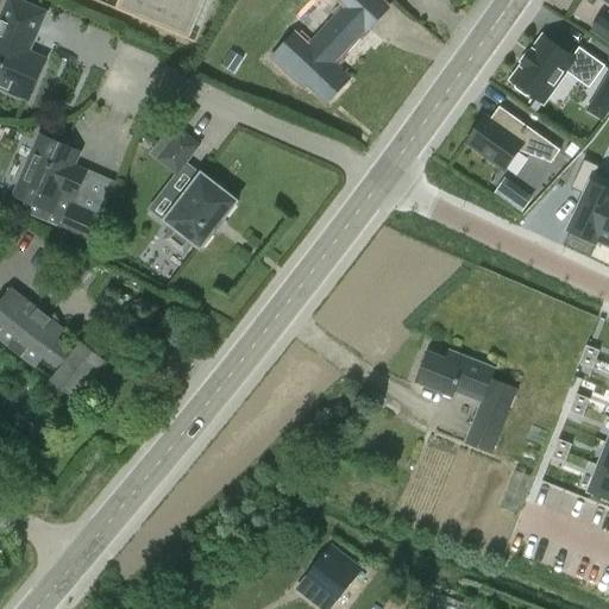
[(10,0),(0,23),(0,86),(29,99),(45,60),(26,51),(44,12),(16,0),(10,0)]
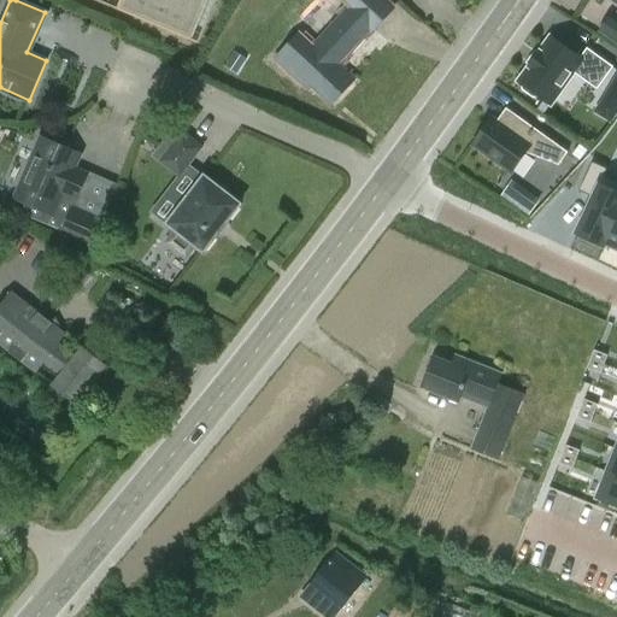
[(119,0),(116,10),(199,43),(216,0),(119,0)]
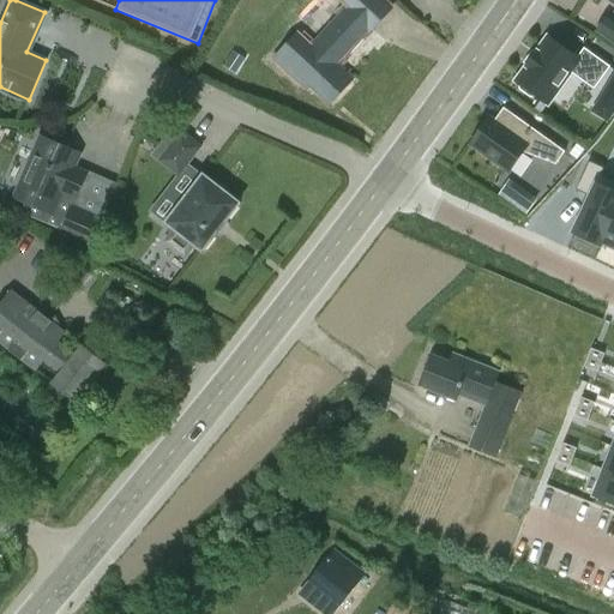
[(308,50),(294,37),(269,64),(300,94),(304,90),(325,110),(347,89),(324,67),(345,46),(350,49),(367,32),(368,34),(386,16),(369,0),(348,0),(342,7),(345,12),(308,50)]
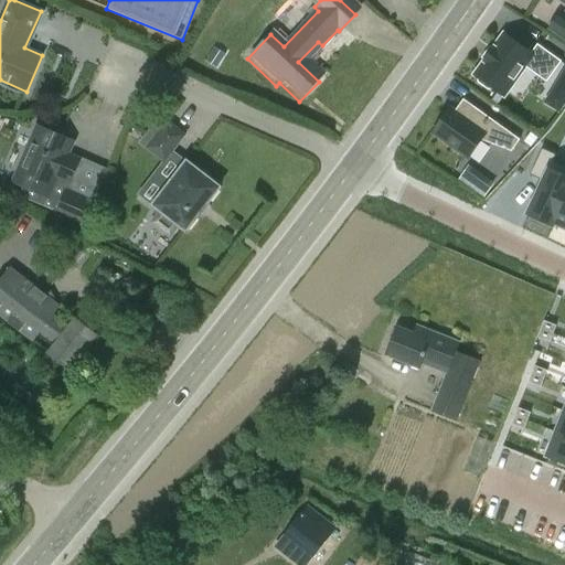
[(564,41),(564,20),(558,16),(548,30),(564,41)]
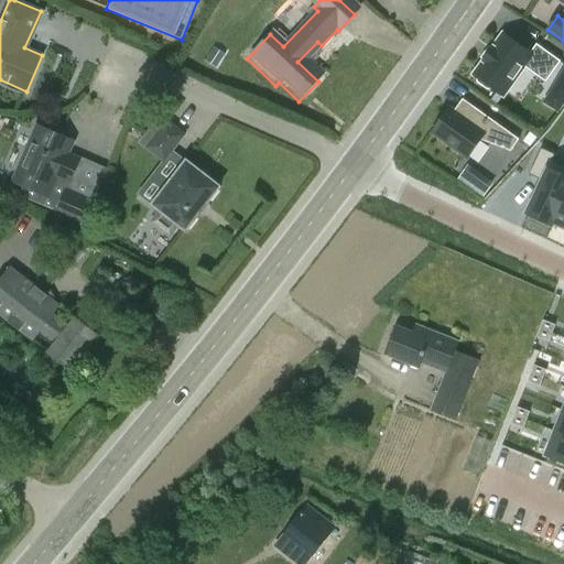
[(484,60),(484,61),(483,61),(484,62),(475,75),(477,77),(478,82),(487,88),(492,87),(503,96),(524,66),(546,82),(561,62),(537,44),(530,54),(503,34),(494,47),(494,46),(492,47),(492,49),(485,61),(484,60)]
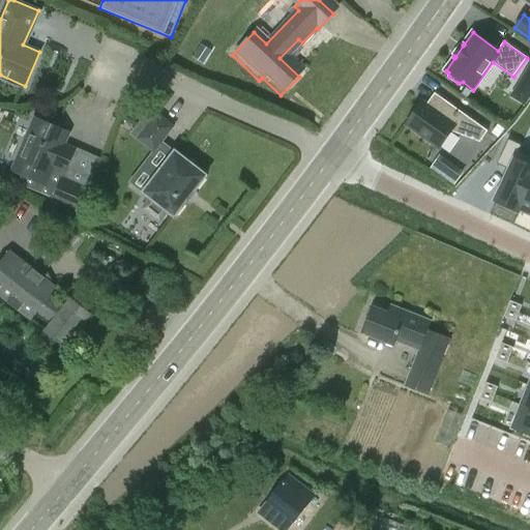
[(488,130),(441,97),(433,109),(427,105),(423,101),(407,124),(440,148),(451,131),(480,142),(488,130)]
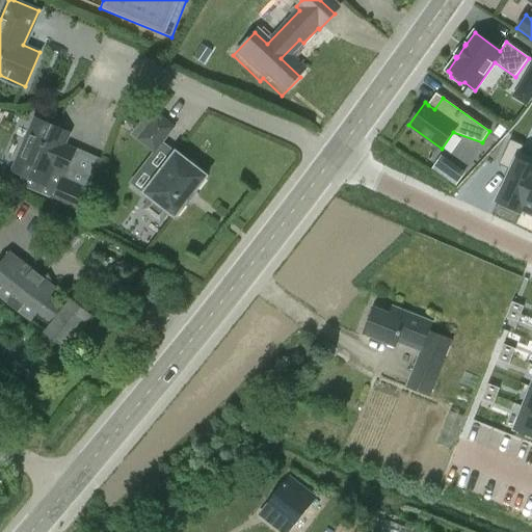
[(157,115),(137,140),(154,153),(174,128),(157,115)]
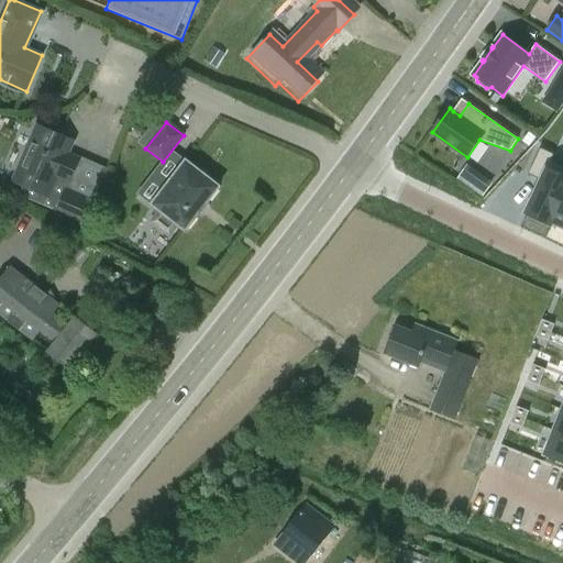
[(11,185),(22,189),(20,195),(56,211),(65,189),(66,190),(79,159),(64,153),(68,142),(70,142),(70,143),(72,144),(73,142),(36,125),(11,185)]
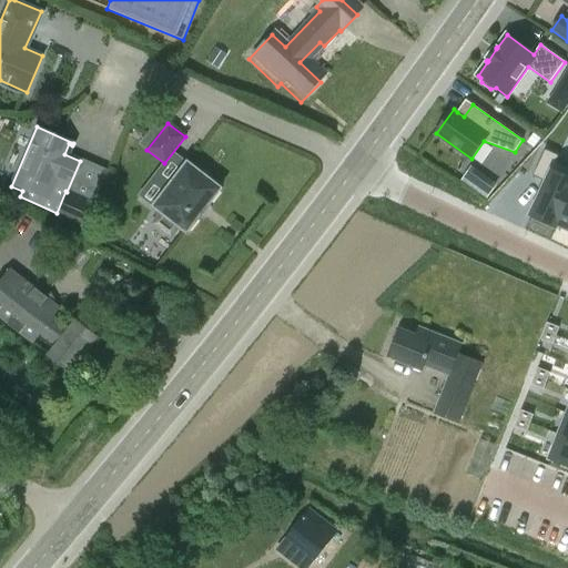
[(557,224),(567,200),(567,176),(553,170),(559,155),(546,149),(534,175),(546,181),(531,214),(557,226),(558,224),(557,224)]
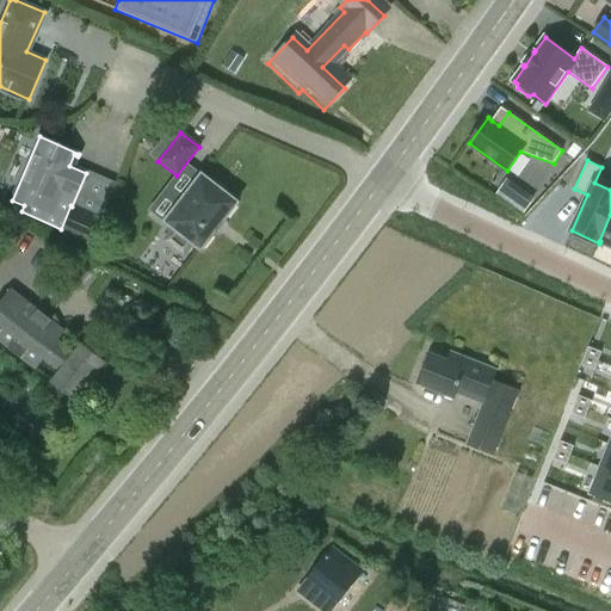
[(167,238),(168,244),(180,253),(185,252),(192,244),(201,251),(214,234),(213,233),(223,220),(224,221),(238,204),(202,176),(165,223),(174,229),(167,238)]
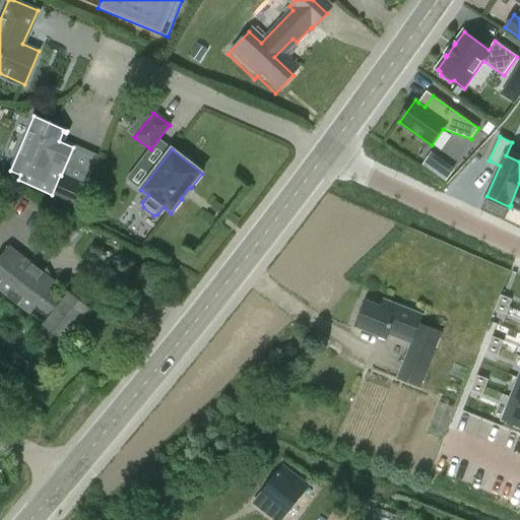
[(432,155),(425,166),(446,181),(453,171),(432,155)]
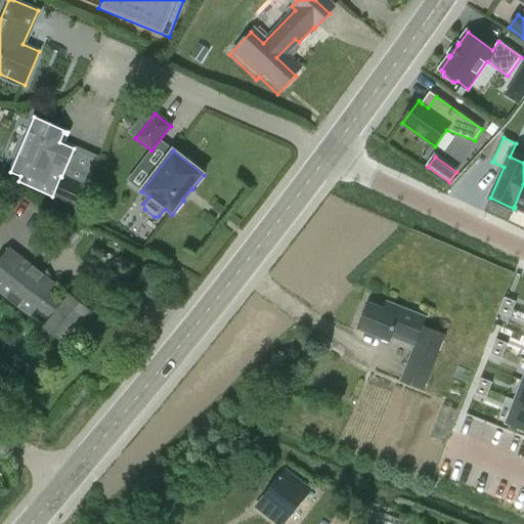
[(50,200),(78,212),(88,188),(61,177),(60,176),(52,197),(50,200)]
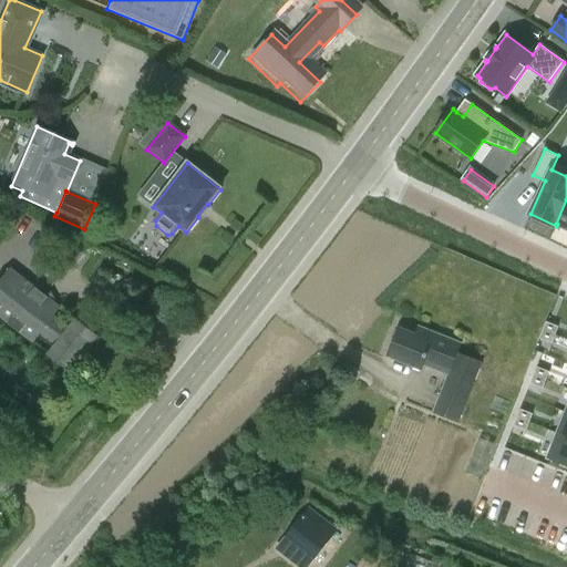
[(566,199),(556,224),(557,224),(566,228),(566,199)]
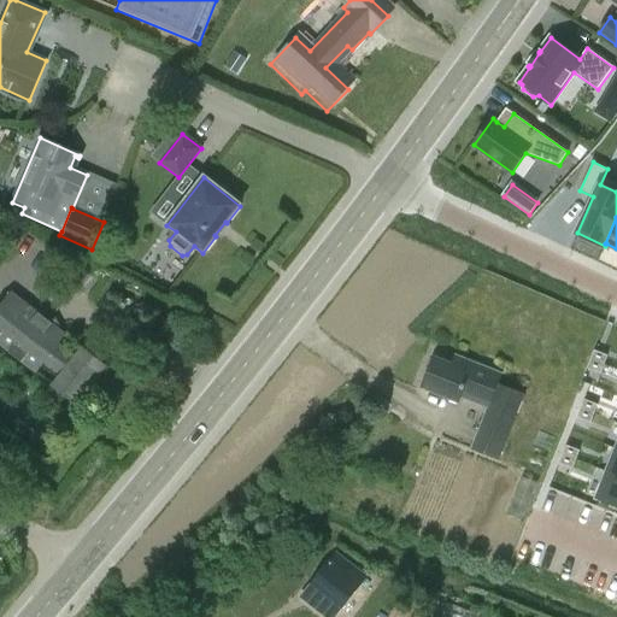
[(65,334),(12,293),(0,307),(0,345),(35,372),(43,362),(62,375),(53,386),(76,404),(106,365),(83,347),(76,357),(58,342),(65,334)]
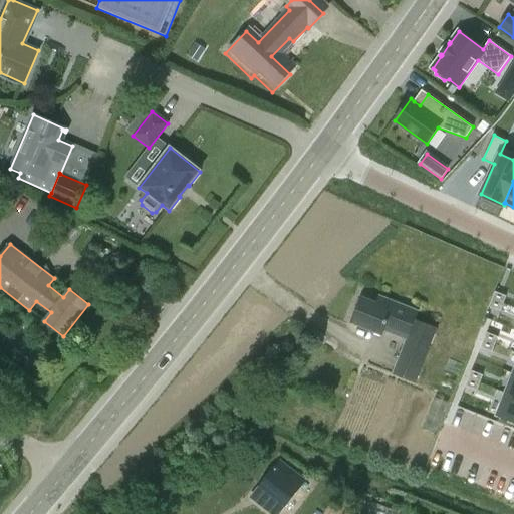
[(495,291),(492,299),(503,303),(506,296),(495,291)]
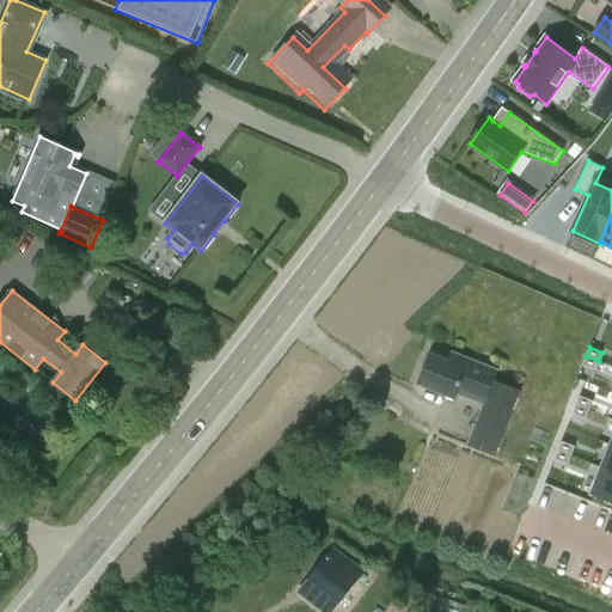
[(466,448),(493,459),(501,439),(519,392),(494,381),(497,373),(451,354),(447,362),(429,355),(417,385),(454,399),(456,395),(483,405),(475,428),(466,448)]
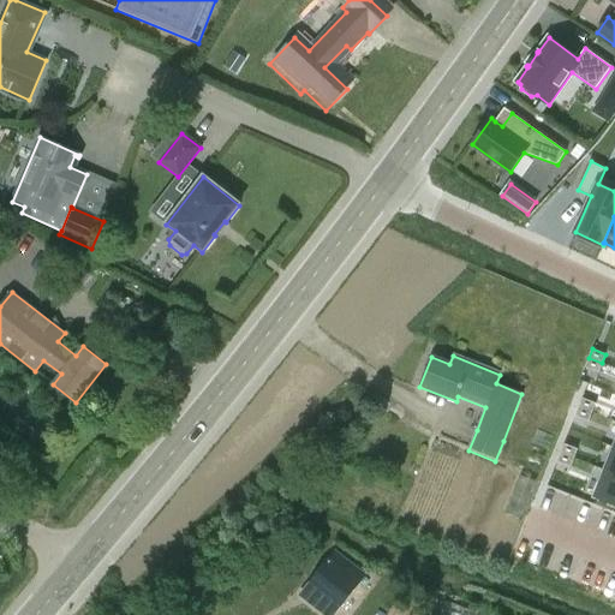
[(598,372),(602,363),(589,358),(585,366),(598,372)]
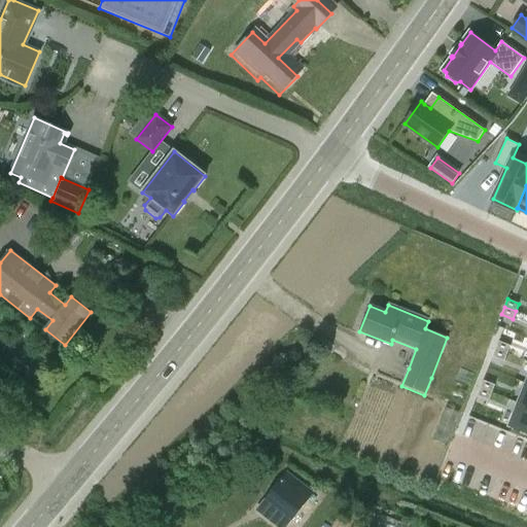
[(495,348),(506,352),(510,345),(498,340),(495,348)]
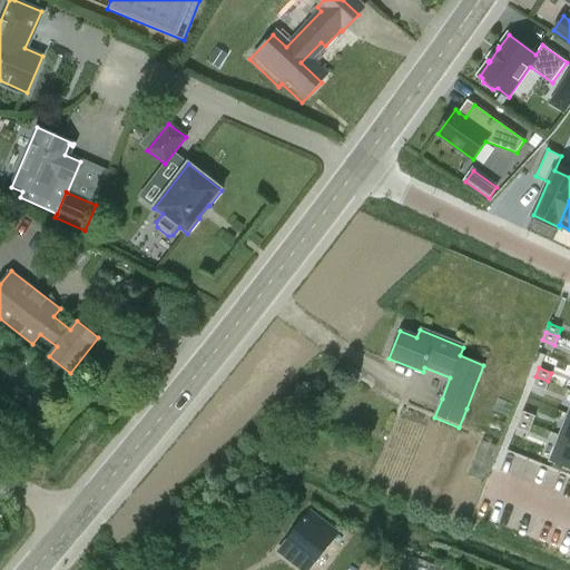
[(544,390),(548,381),(536,376),(532,384),(544,390)]
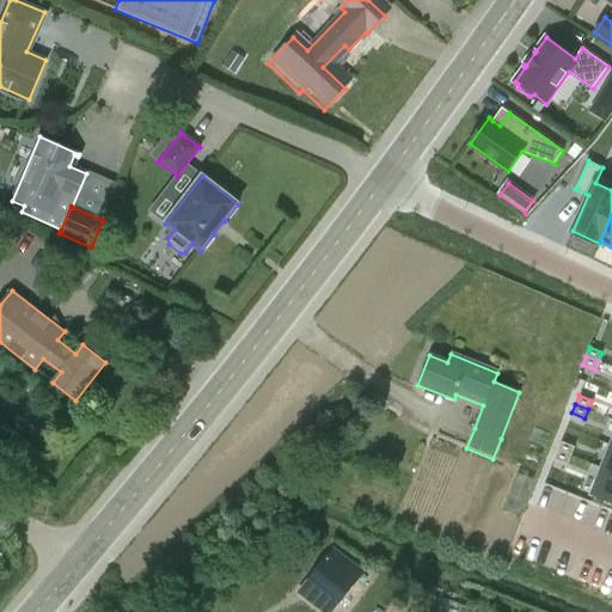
[(557,450),(570,454),(574,446),(561,440),(557,450)]
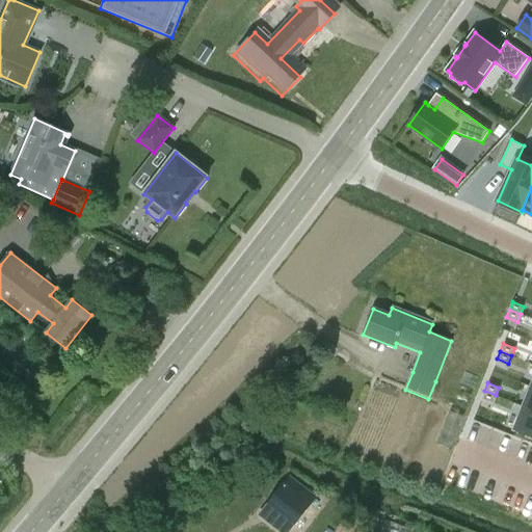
[(493,403),(496,395),(484,391),(481,398),(493,403)]
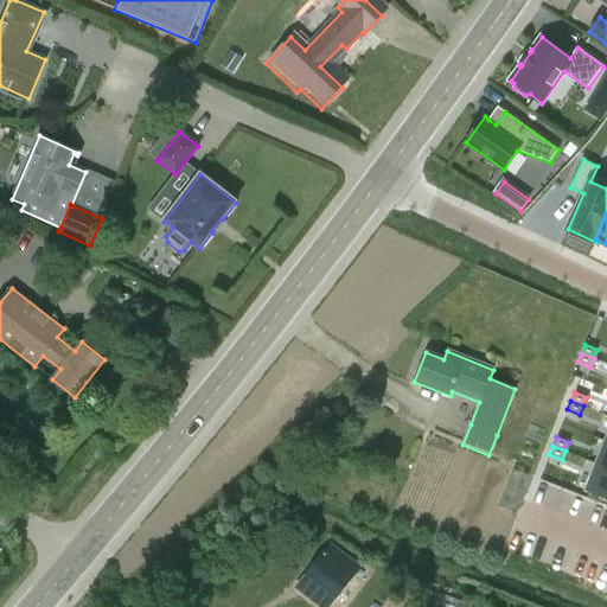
[(606,497),(606,467),(598,464),(587,490),(606,497)]
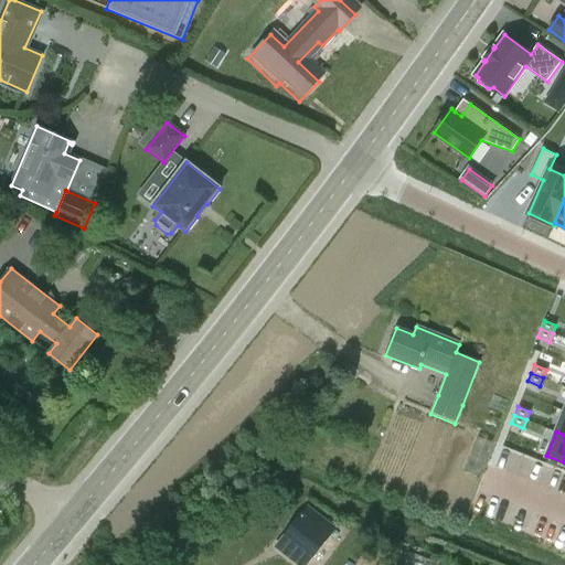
[(481,473),(493,444),(480,438),(468,468),(481,473)]
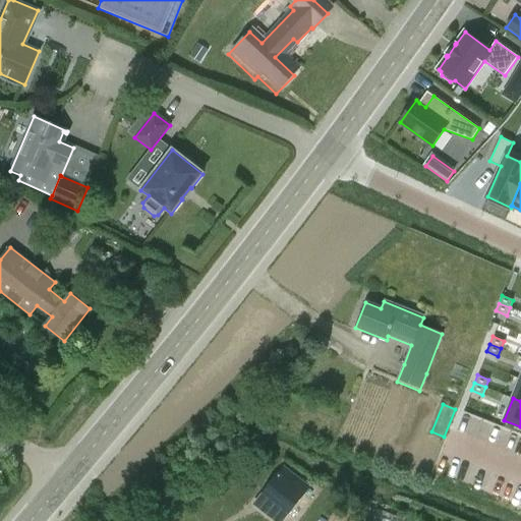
[(266,490),(292,512),(309,489),(283,469),(266,490)]
